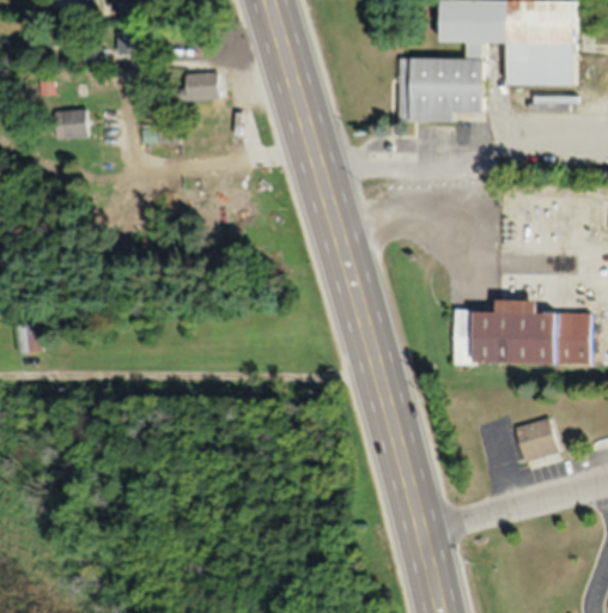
[(117,0),(117,14),(151,14),(151,0),(117,0)]
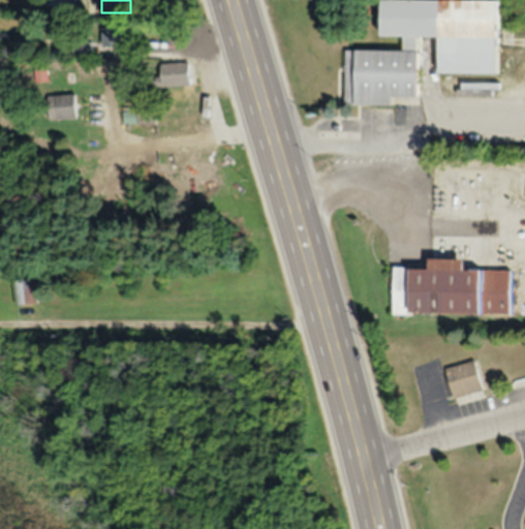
[(495,1),(379,0),(379,36),(399,36),(399,51),(342,51),(342,105),(390,105),(390,96),(414,97),(414,37),(436,37),(435,73),(494,73),(495,1)]
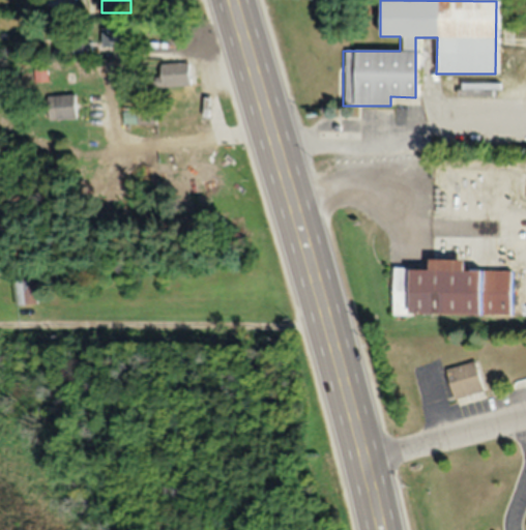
[(99,47),(124,47),(124,28),(99,28),(99,47)]
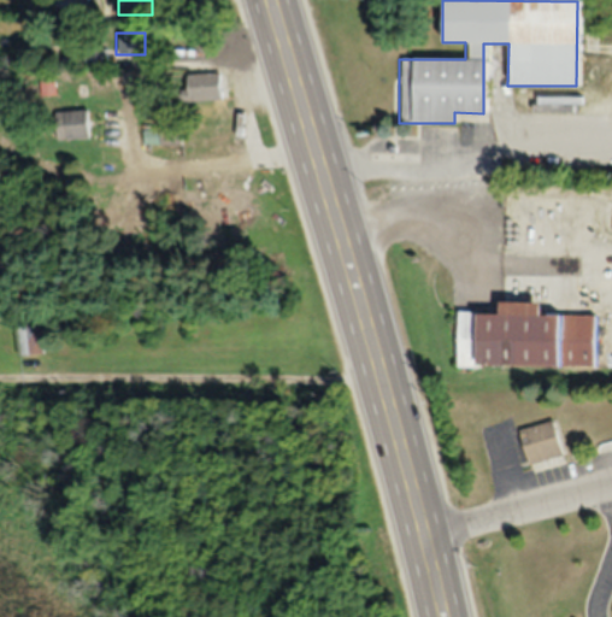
[(183,75),(183,103),(218,103),(218,75),(183,75)]
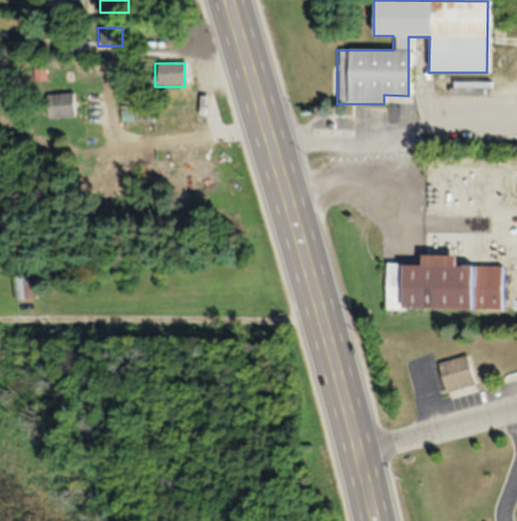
[(46,118),(72,117),(71,94),(45,95),(46,118)]
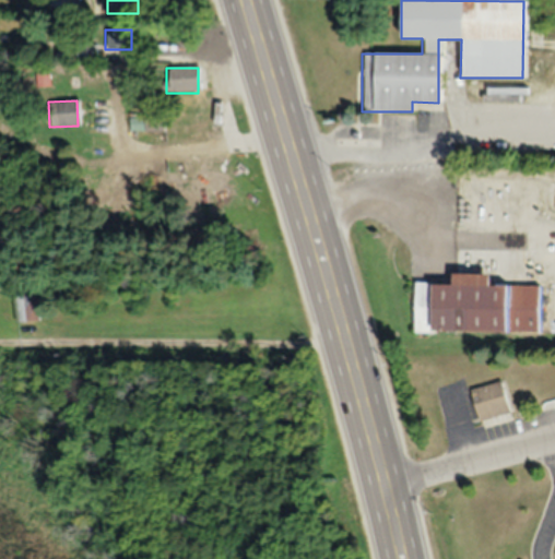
[(161,117),(128,117),(128,131),(161,131),(161,117)]
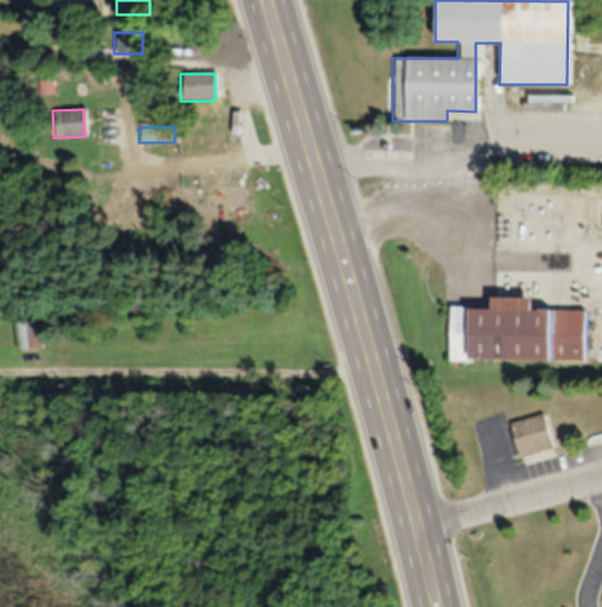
[(448,359),(582,360),(582,310),(531,310),(531,298),(491,296),(491,307),(448,307),(448,359)]
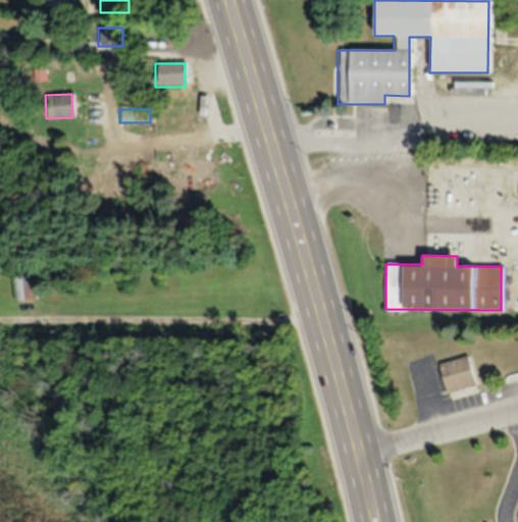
[(13,276),(13,301),(33,301),(33,276),(13,276)]
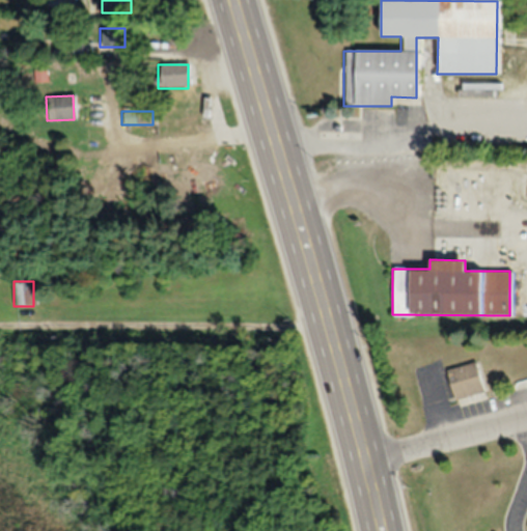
[(450,401),(481,394),(474,363),(444,370),(450,401)]
